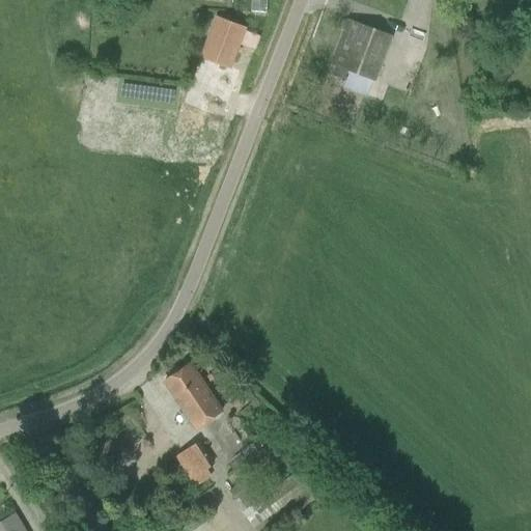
[(199,57),(230,68),(245,29),(214,18),(199,57)]
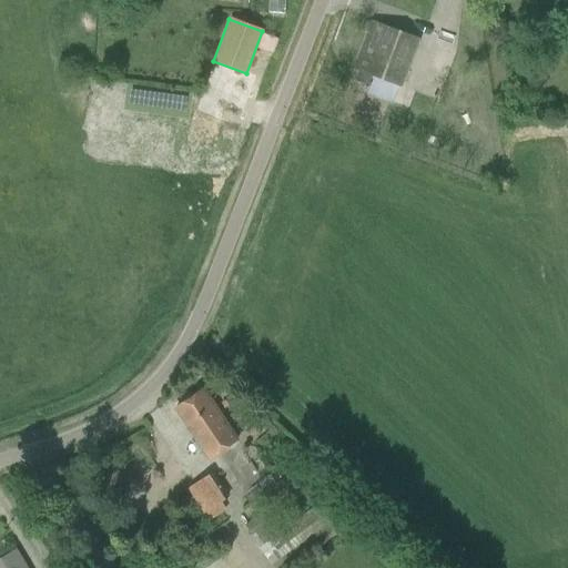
[(361,70),(402,87),(418,39),(372,20),(354,68),(361,70)]
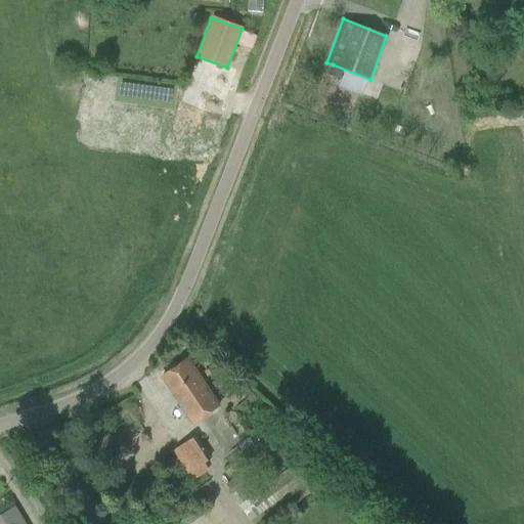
[(344,70),(333,64),(330,74),(340,78),(344,70)]
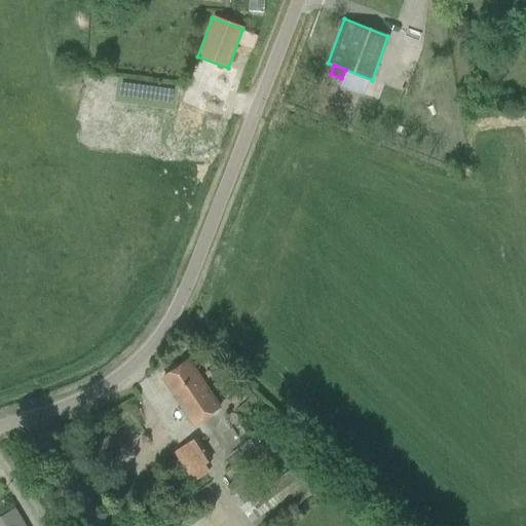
[(162,378),(191,421),(216,404),(188,362),(162,378)]
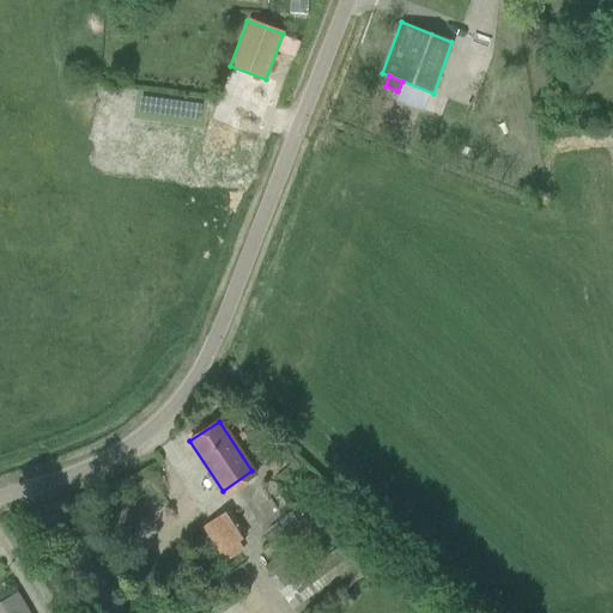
[(246,535),(230,510),(205,526),(220,551),(246,535)]
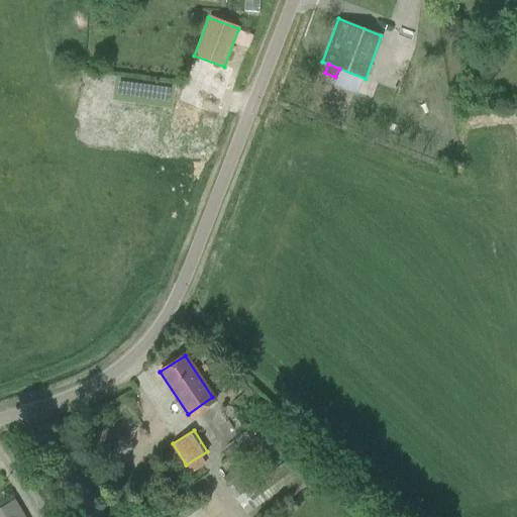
[(242,508),(303,463),(295,453),(249,488),(235,498),(242,508)]
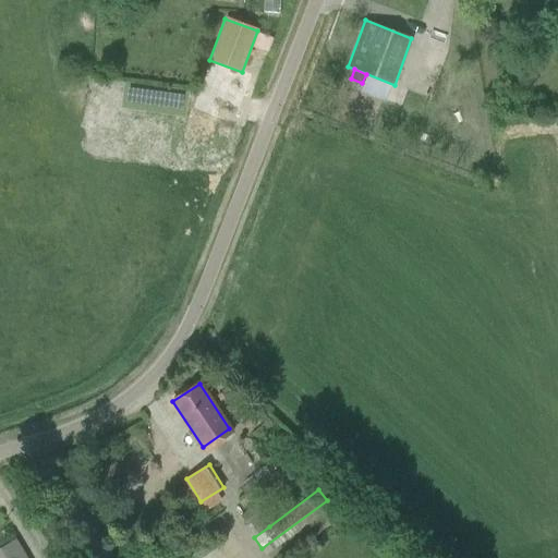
[(246,528),(264,514),(256,504),(239,517),(246,528)]
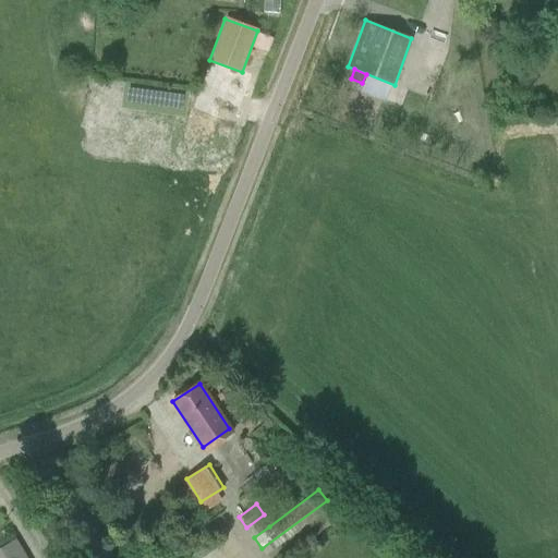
[(26,557),(14,538),(0,547),(0,550),(4,557),(26,557)]
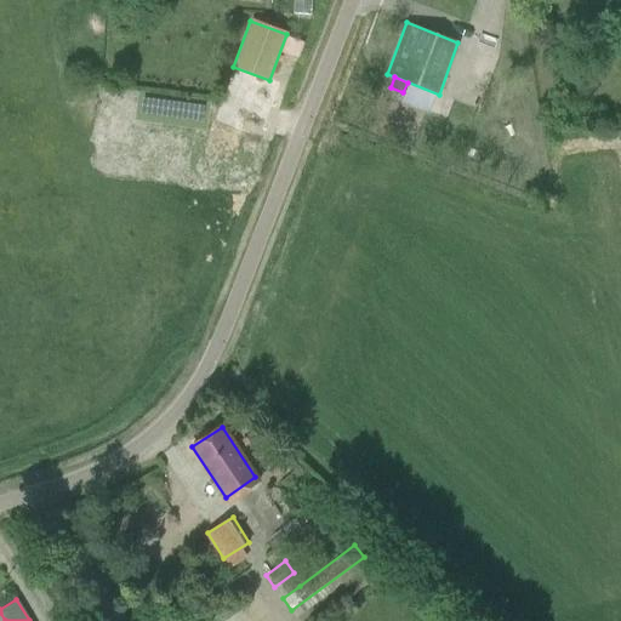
All buildings are outlined.
